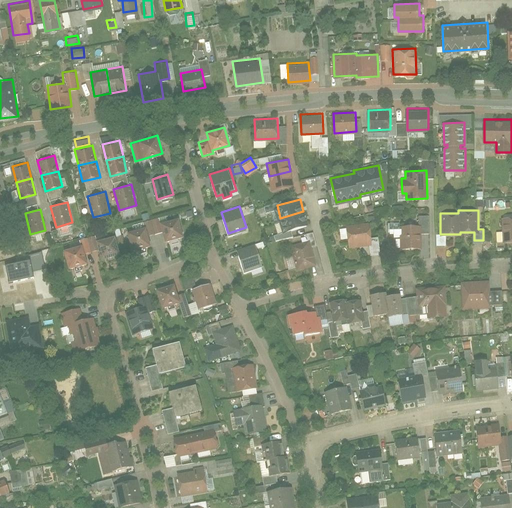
[(280,218),(284,231),(307,224),(303,211),(280,218)]
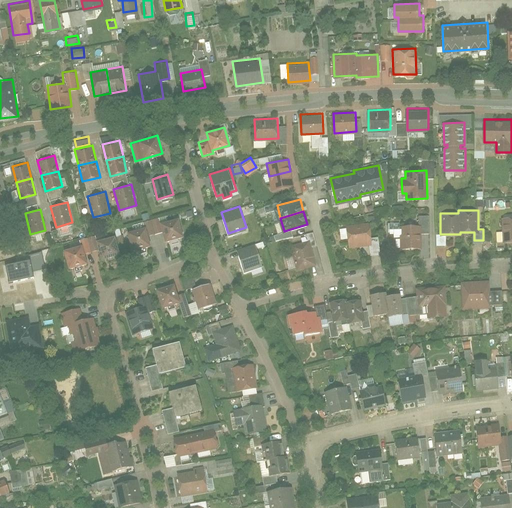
[(503,240),(511,240),(511,215),(501,216),(503,240)]
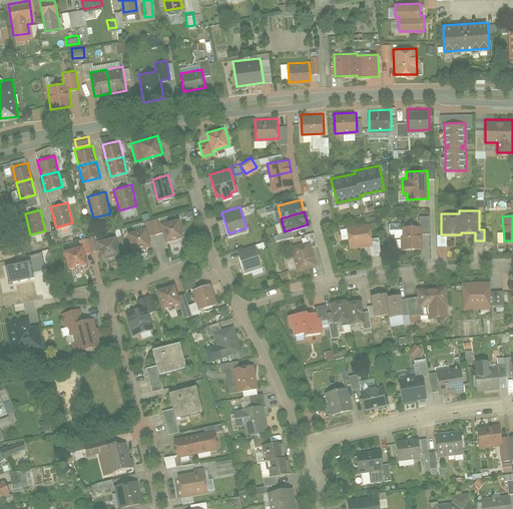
[(179,218),(160,223),(165,240),(184,235),(179,218)]
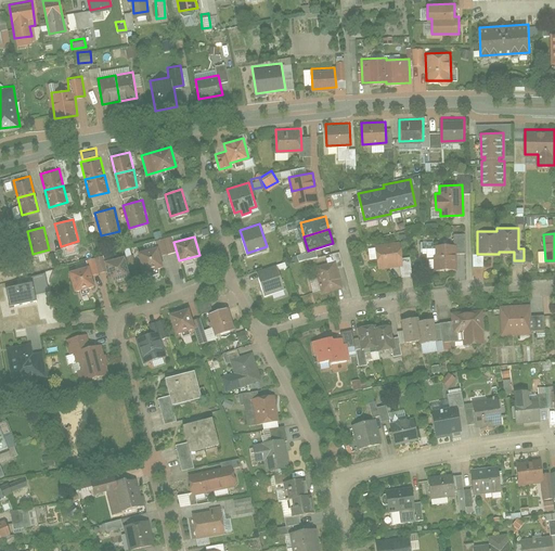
[(399,240),(375,243),(378,266),(399,264),(400,274),(413,273),(411,255),(401,256),(399,240)]
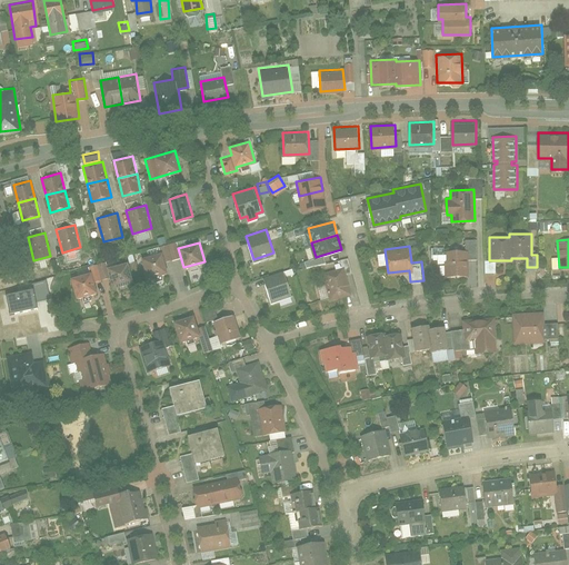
[(445,249),(446,276),(467,275),(467,249),(445,249)]
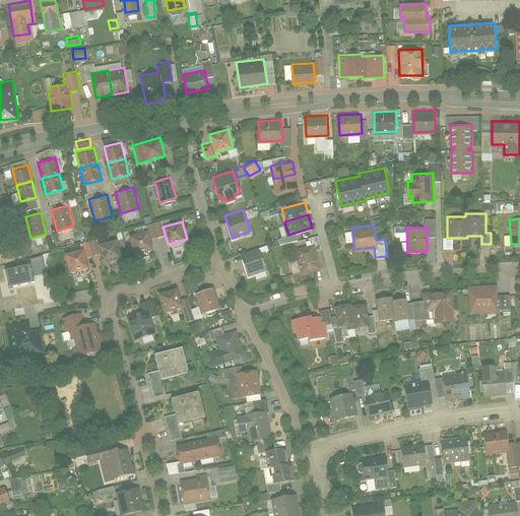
[(148,230),(129,235),(134,253),(153,248),(148,230)]
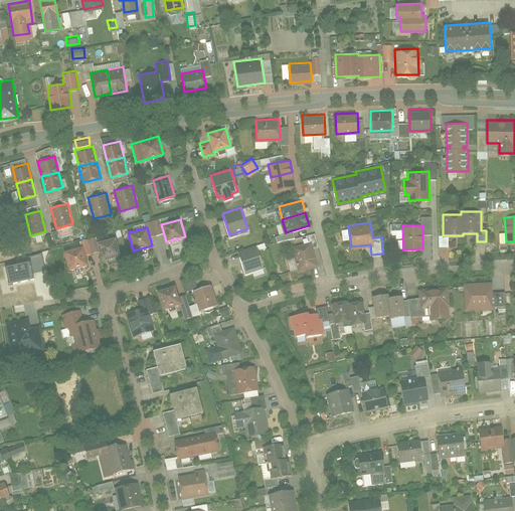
[(116,236),(98,241),(103,260),(121,254),(116,236)]
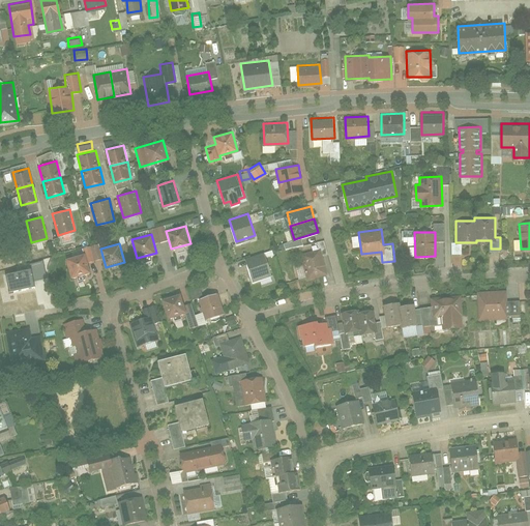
[(326,271),(320,247),(301,253),(308,276),(326,271)]
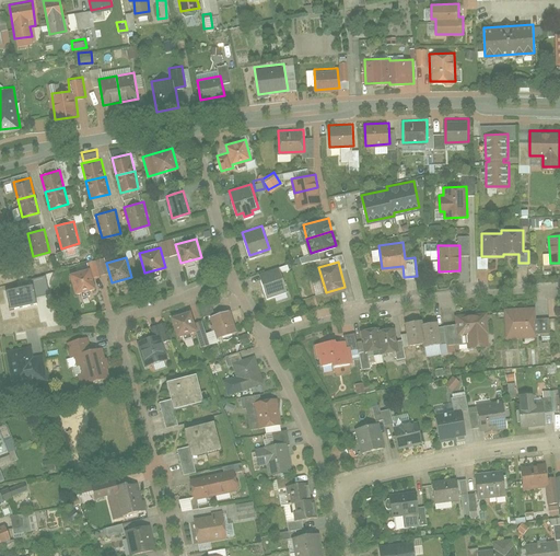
[(280,265),(258,271),(266,297),(288,291),(280,265)]
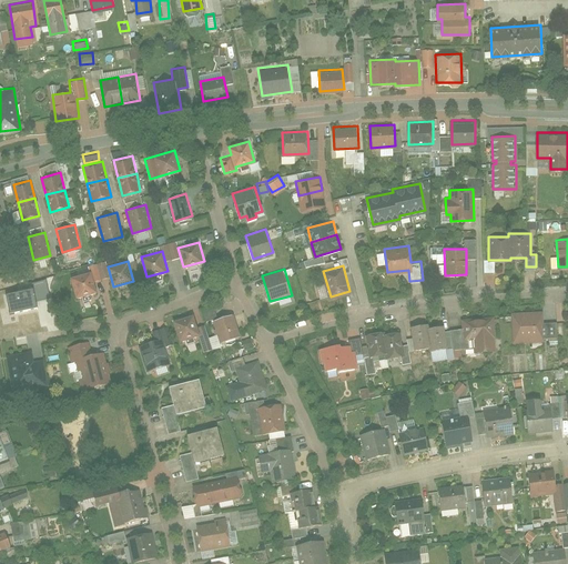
[(91,271),(71,277),(75,296),(97,291),(91,271)]
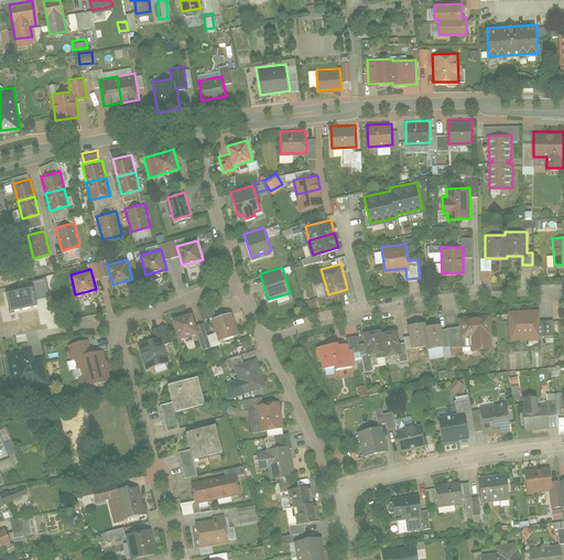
[(9,310),(38,303),(33,284),(4,290),(9,310)]
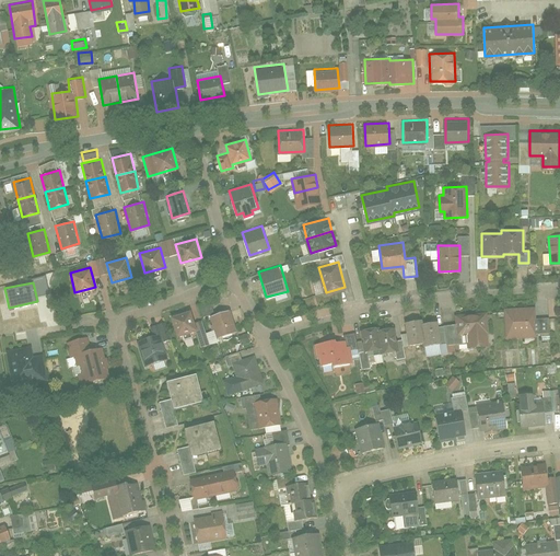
[(536,335),(535,305),(504,307),(505,336),(536,335)]
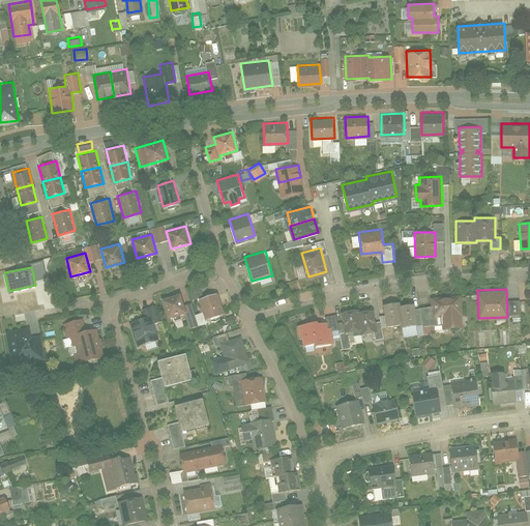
[(180,292),(162,298),(168,318),(186,313),(180,292)]
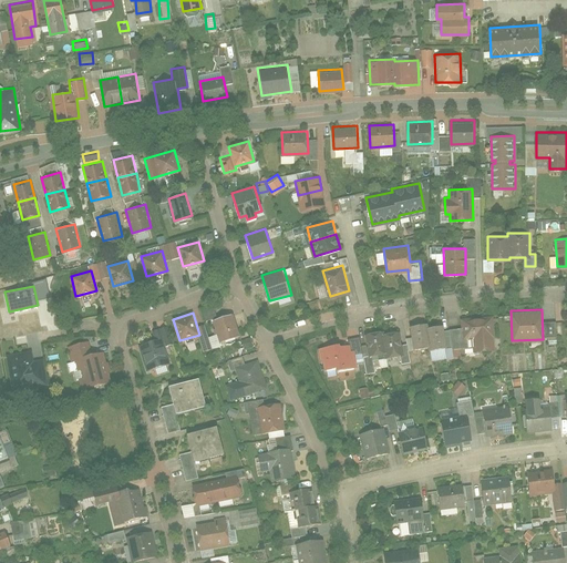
[(241,334),(234,313),(213,319),(220,340),(241,334)]
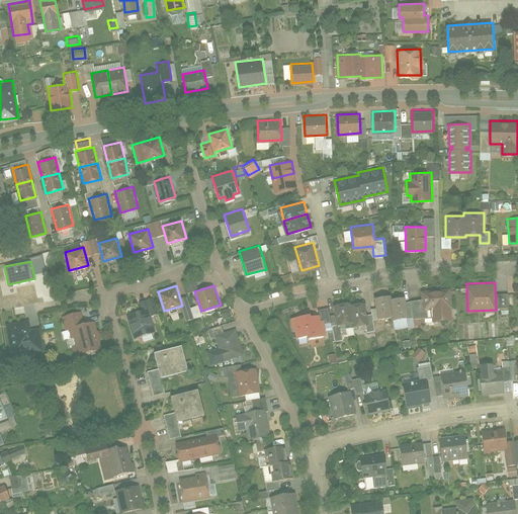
[(452,319),(450,286),(422,288),(423,307),(432,306),(433,320),(452,319)]
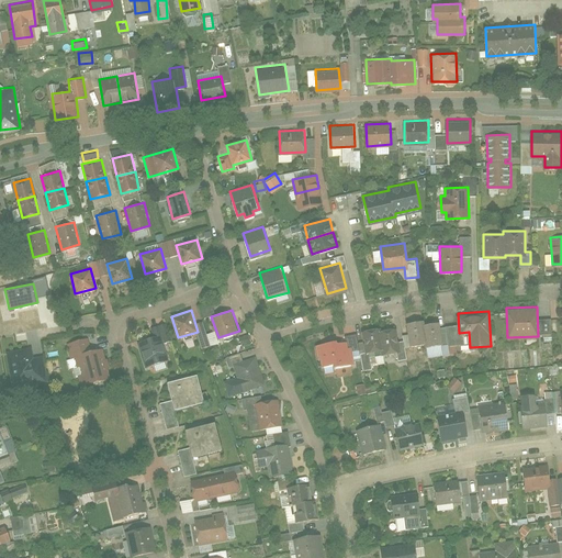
[(0,342),(13,331),(3,320),(0,322),(0,342)]
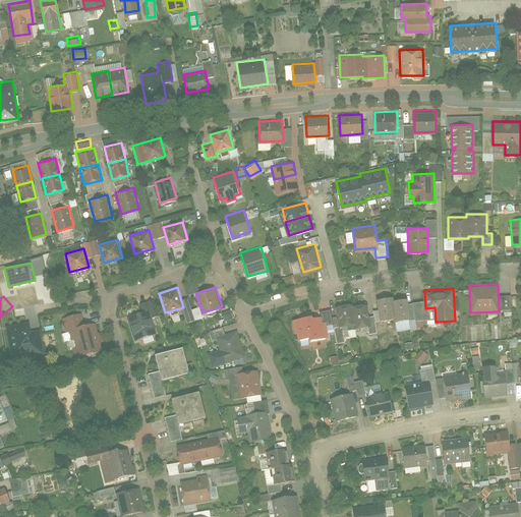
[(411,318),(408,298),(395,300),(394,296),(377,299),(381,320),(394,317),(394,321),(411,318)]
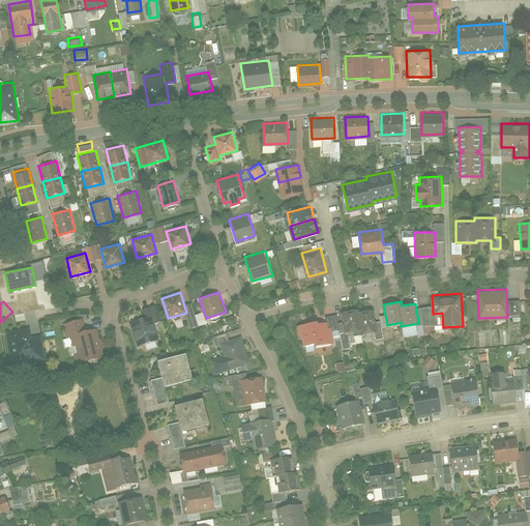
[(146,316),(130,321),(138,345),(159,338),(154,321),(160,319),(155,303),(143,308),(146,316)]
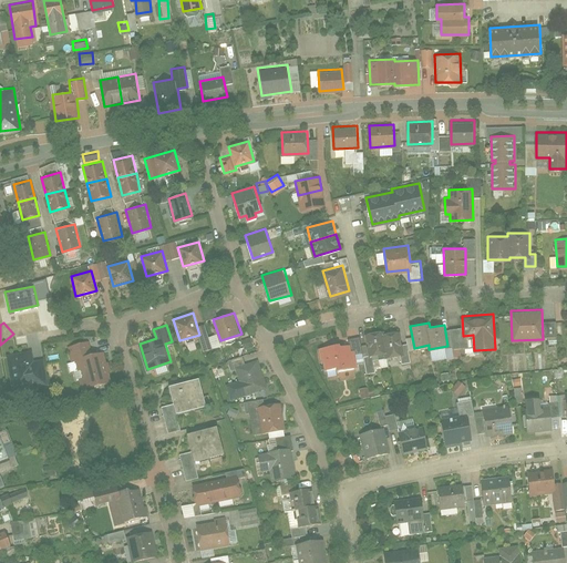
[(403,354),(400,330),(385,334),(384,329),(366,333),(369,354),(384,351),(385,356),(403,354)]
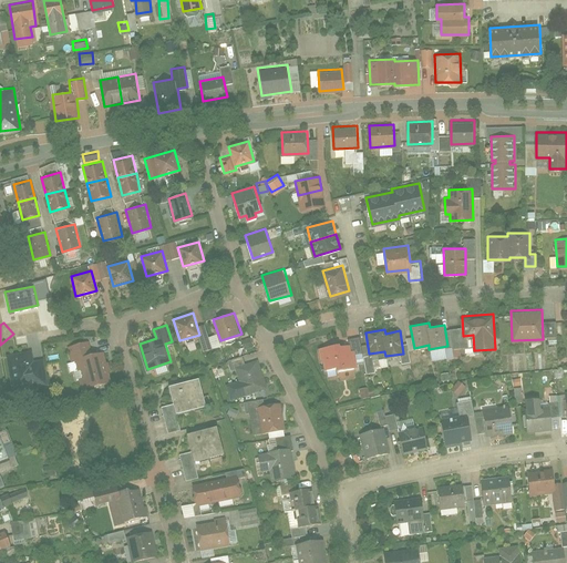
[(111,380),(104,350),(91,352),(89,339),(66,345),(70,358),(76,357),(83,386),(111,380)]
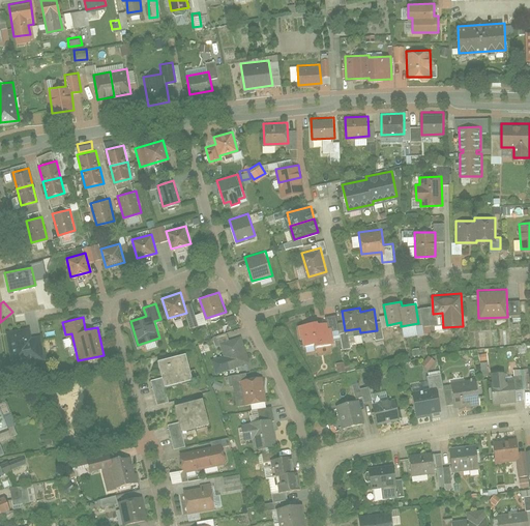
[(317,320),(296,324),(298,337),(302,337),(303,345),(315,343),(315,346),(335,343),(332,325),(329,326),(328,321),(318,323),(317,320)]
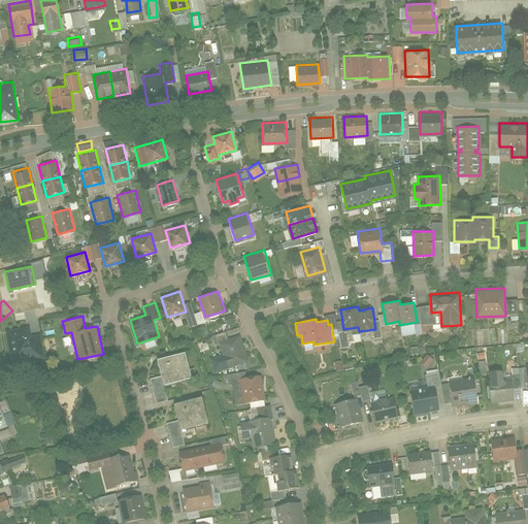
[(29,324),(6,328),(11,362),(44,356),(40,332),(30,334),(29,324)]
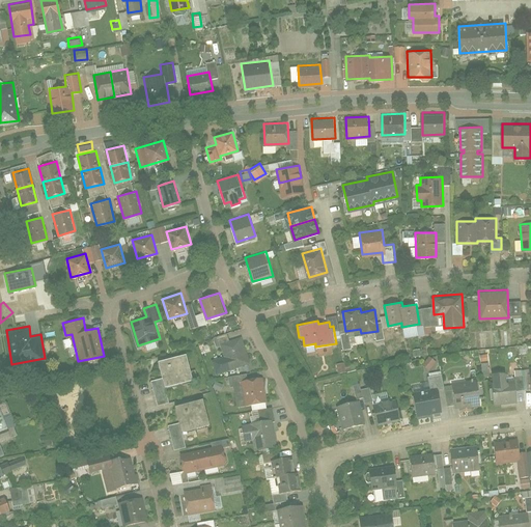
[(250,361),(242,335),(220,341),(228,368),(250,361)]
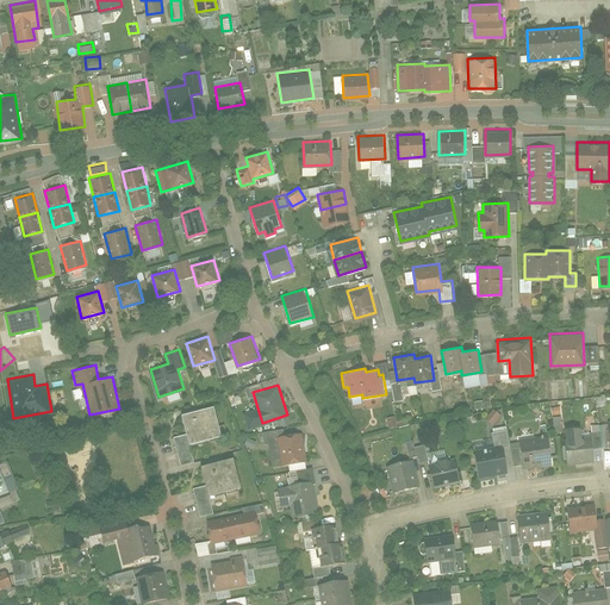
[(186,431),(173,435),(181,463),(194,460),(191,444),(222,436),(213,406),(181,415),(186,431)]
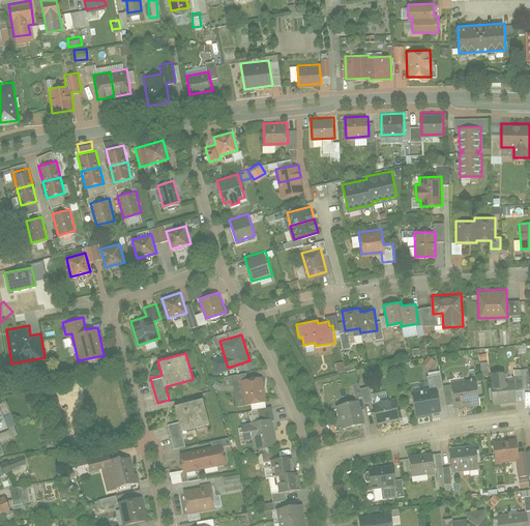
[(421,362),(424,367),(434,359),(431,355),(421,362)]
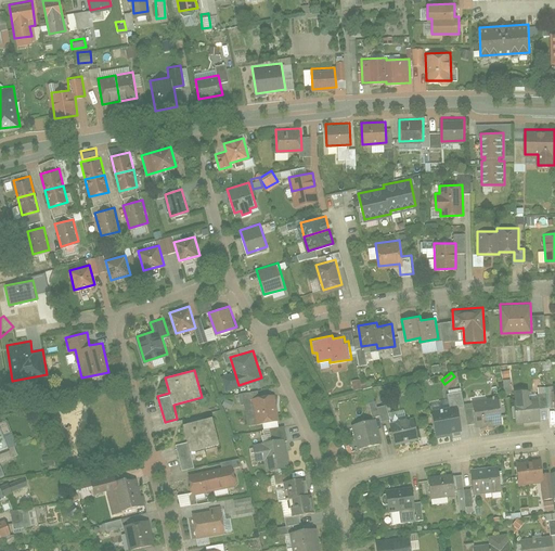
[(541,419),(539,396),(530,397),(530,388),(514,391),(517,421),(541,419)]
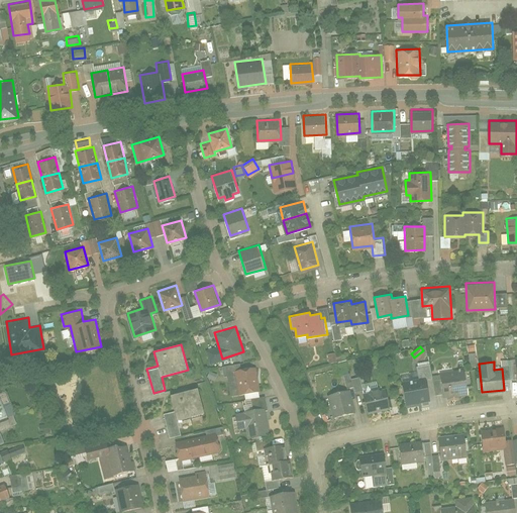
[(260,389),(255,366),(235,370),(238,393),(260,389)]
